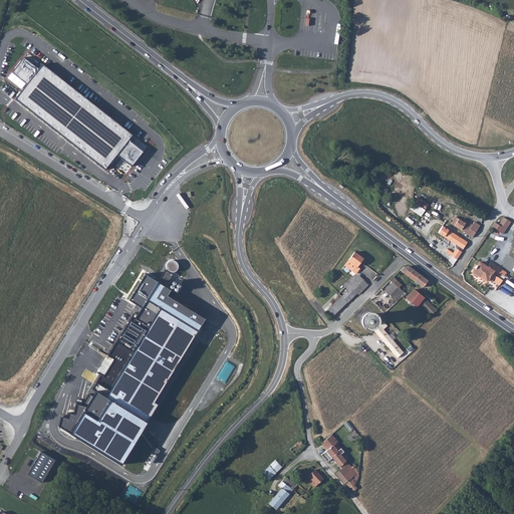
[(303,28),(304,11),(296,10),(295,27),(303,28)]
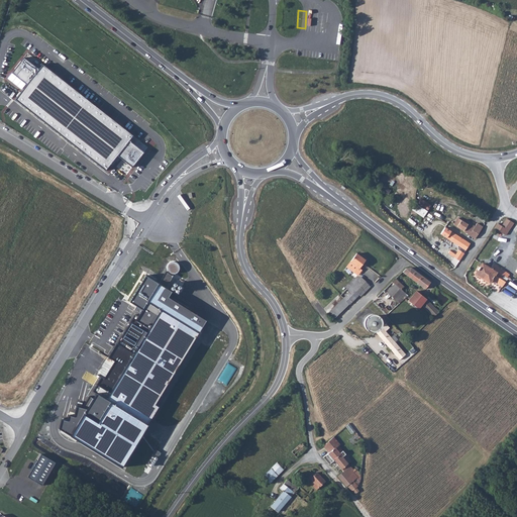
[(42,65),(38,63),(35,67),(23,58),(12,73),(27,84),(15,100),(105,171),(110,165),(112,167),(116,162),(117,163),(120,159),(132,168),(143,152),(129,140),(133,135),(42,65)]
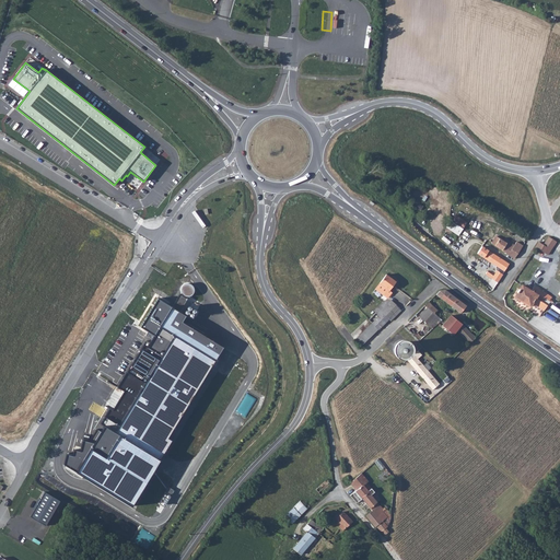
[(451,221),(462,229),(467,221),(456,214),(451,221)]
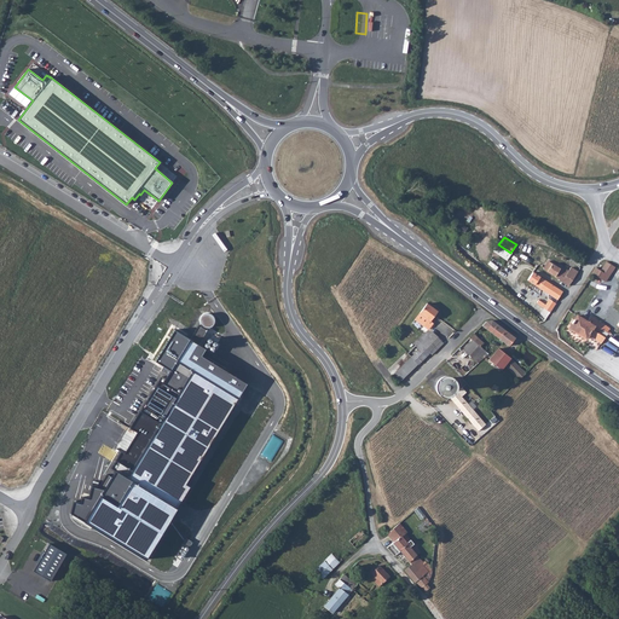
[(543,268),(568,284),(576,273),(567,268),(565,272),(548,261),(543,268)]
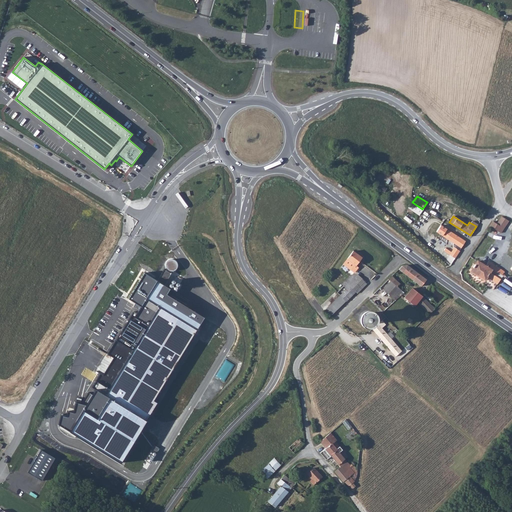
[(494,225),(491,223),(488,227),(500,234),(508,221),(500,216),(494,225)]
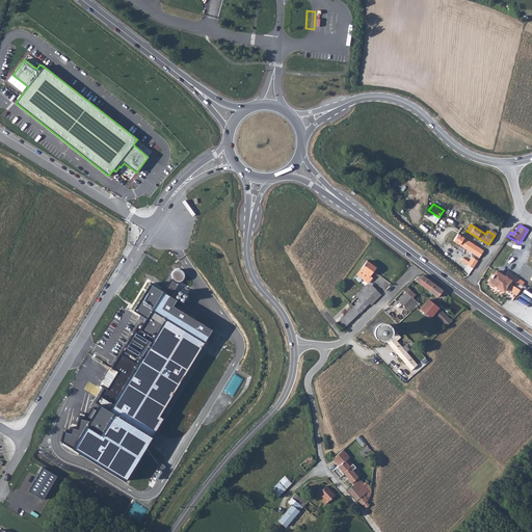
[(458,243),(472,254),(478,257),(482,250),(463,238),(458,243)]
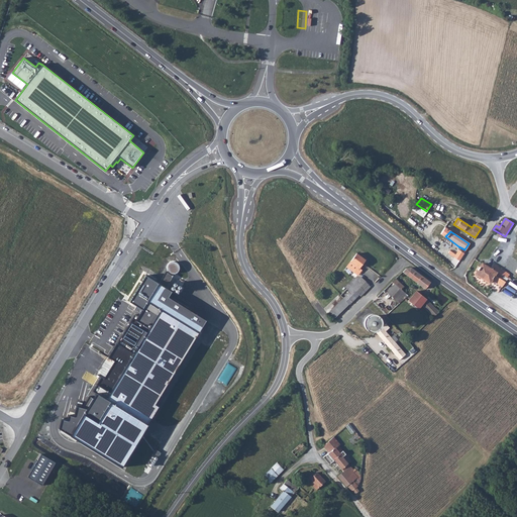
[(462,253),(456,249),(452,255),(458,260),(462,253)]
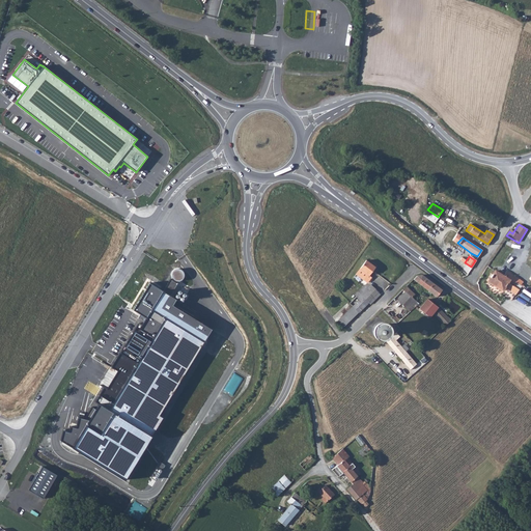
[(376,267),(368,260),(358,274),(369,282),(372,277),(370,275),(376,267)]
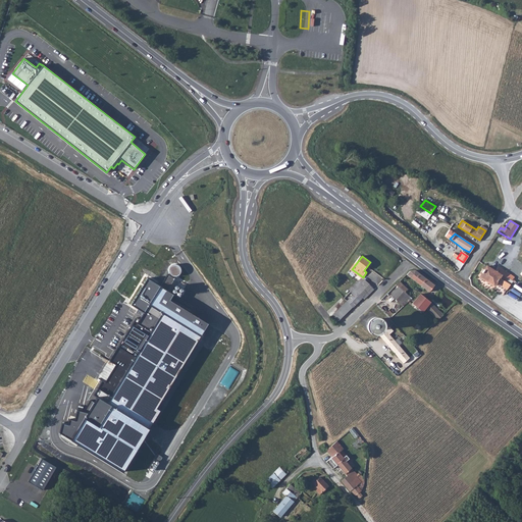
[(427,292),(435,282),(416,267),(410,268),(406,272),(427,292)]
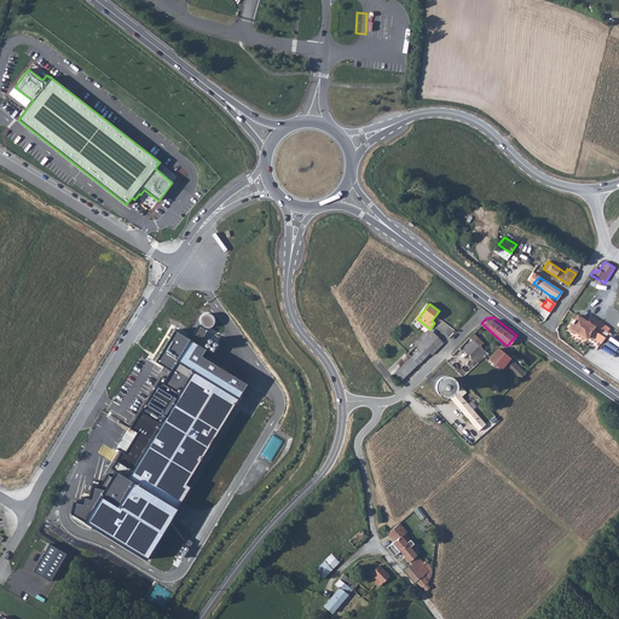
[(576,336),(584,323),(576,317),(567,330),(576,336)]
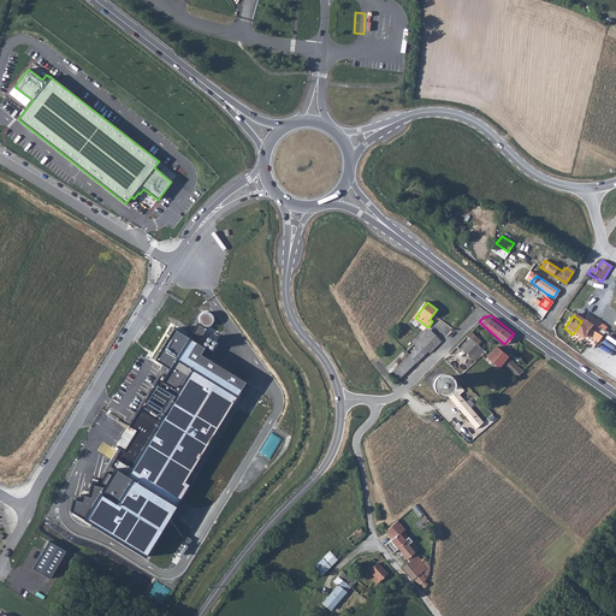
[(597,343),(604,333),(597,329),(599,326),(591,320),(588,325),(581,321),(573,335),(570,338),(578,343),(584,335),(597,343)]
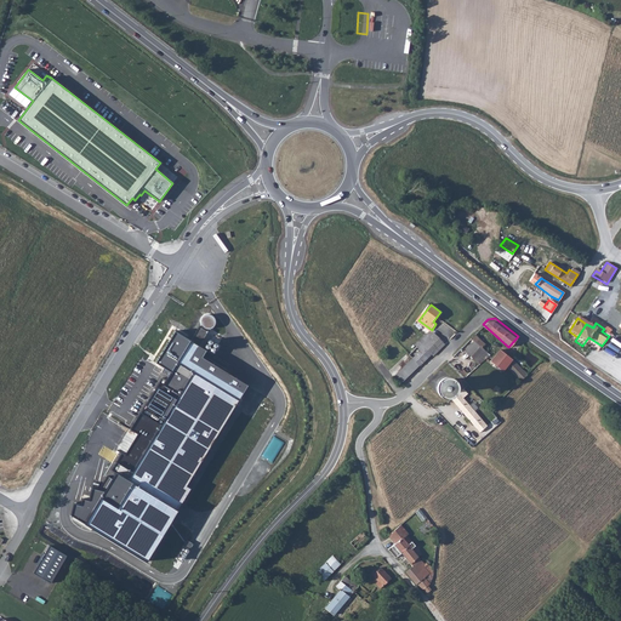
[(205,349),(176,330),(157,363),(171,371),(166,381),(161,377),(130,431),(137,433),(126,455),(119,451),(112,468),(118,473),(113,479),(107,477),(101,490),(93,488),(91,501),(84,500),(83,506),(74,503),(72,516),(87,524),(146,559),(191,488),(186,484),(246,383),(201,357),(205,349)]
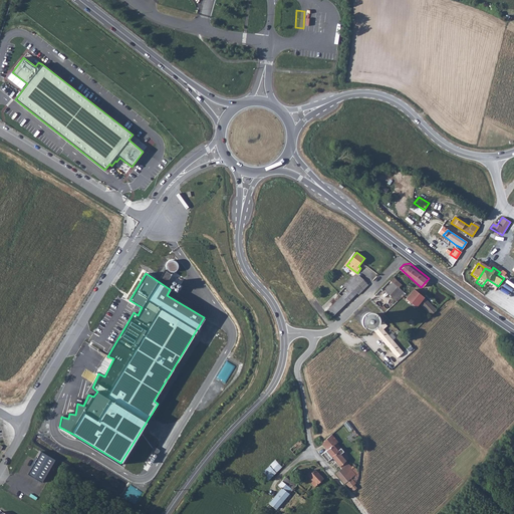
[(360,293),(369,284),(359,275),(354,274),(344,284),(348,288),(355,295),(358,292),(360,293)]
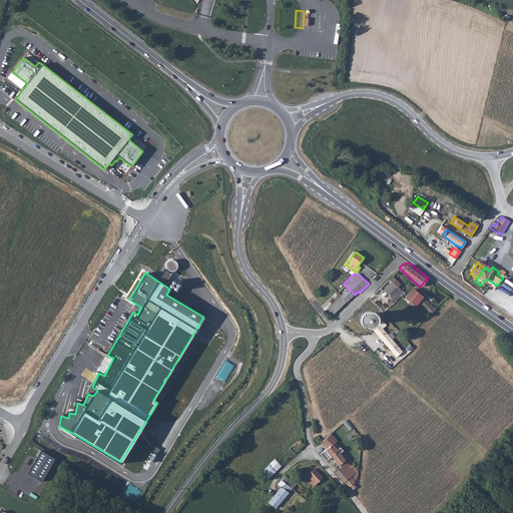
[(398,284),(390,275),(387,278),(390,281),(396,287),(398,284)]
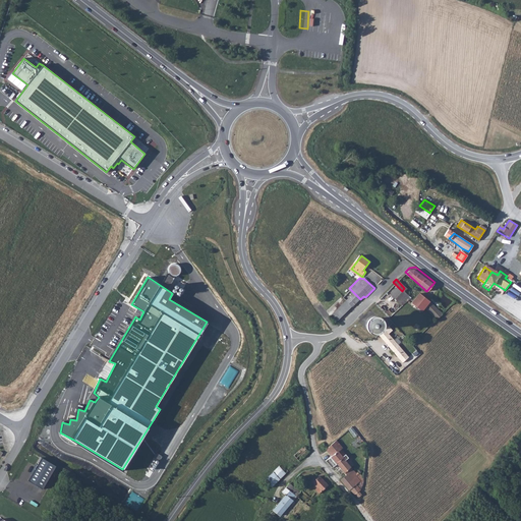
[(406,295),(402,291),(396,285),(387,294),(397,304),(406,295)]
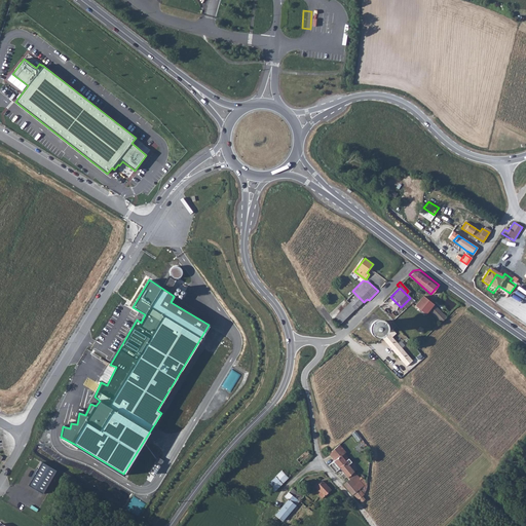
[(357,295),(350,302),(335,317),(341,324),(364,302),(357,295)]
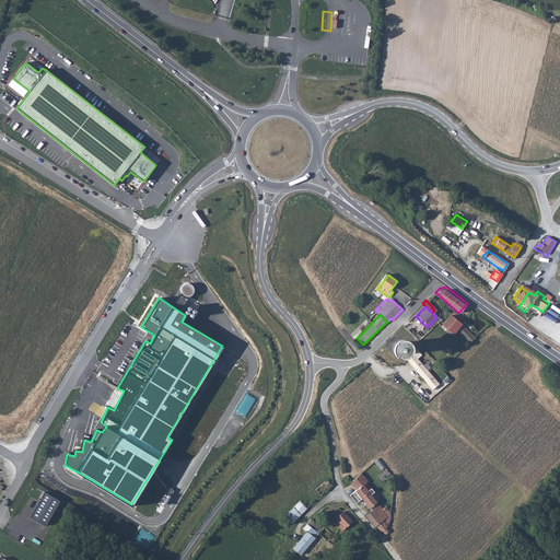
[(469,340),(475,335),(450,314),(440,324),(442,326),(441,328),(446,334),(448,331),(451,335),(456,329),(469,340)]
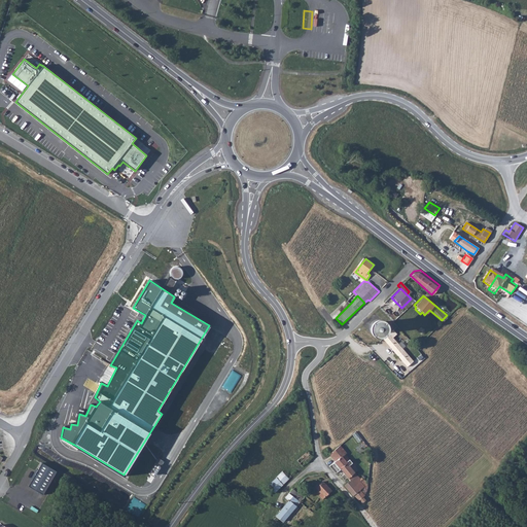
[(380,325),(381,323),(380,321),(379,319),(376,317),(374,317),(372,318),(370,319),(367,321),(367,324),(369,326),(371,328),(373,329),(375,329),(377,329),(379,327),(380,325)]
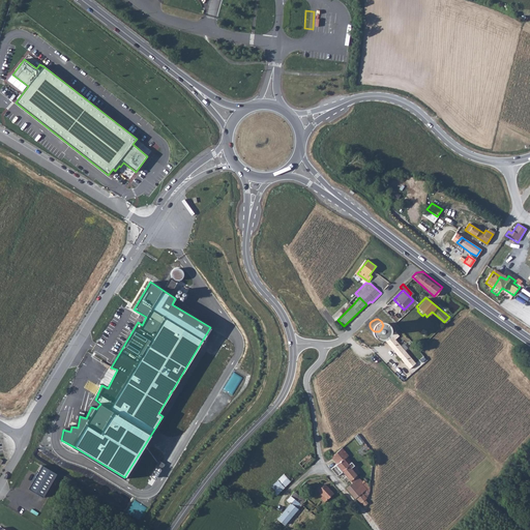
[(396,355),(404,350),(392,337),(386,343),(396,355)]
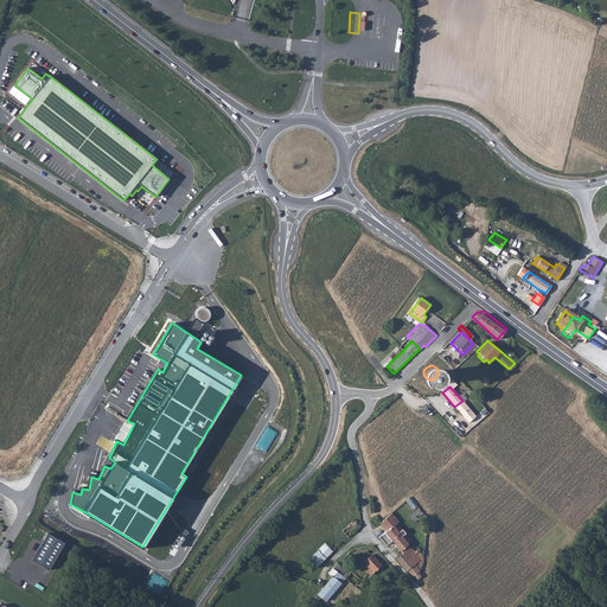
[(454,407),(465,420),(472,413),(462,401),(454,407)]
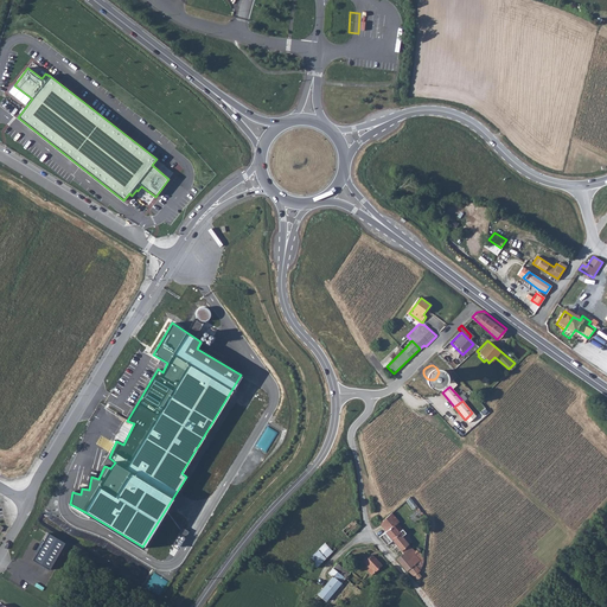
[(413,509),(416,505),(409,497),(406,499),(413,509)]
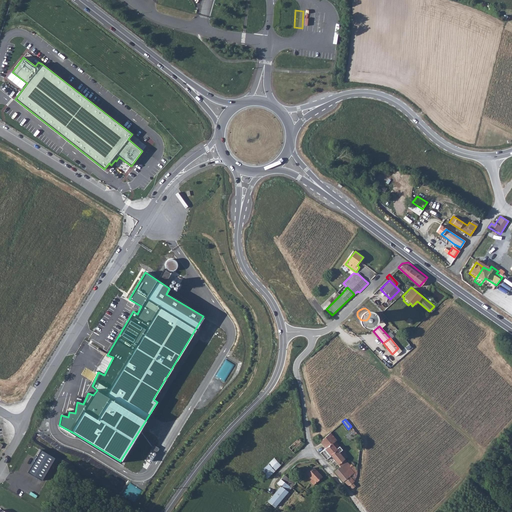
[(339,443),(329,432),(318,441),(325,449),(331,444),(334,447),(336,445),(339,443)]
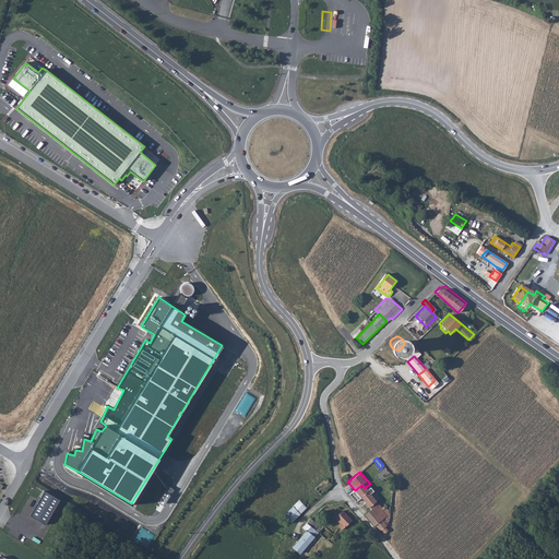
[(320,495),(331,484),(325,478),(314,489),(320,495)]
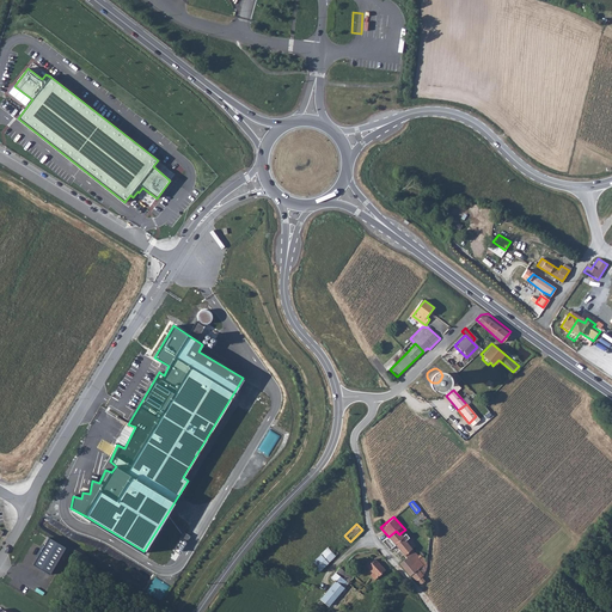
[(409,540),(402,532),(399,534),(396,531),(389,537),(383,543),(391,552),(397,548),(409,562),(402,567),(412,579),(415,576),(422,586),(426,583),(423,580),(426,577),(421,573),(424,569),(421,564),(423,563),(421,560),(420,561),(405,544),(409,540)]
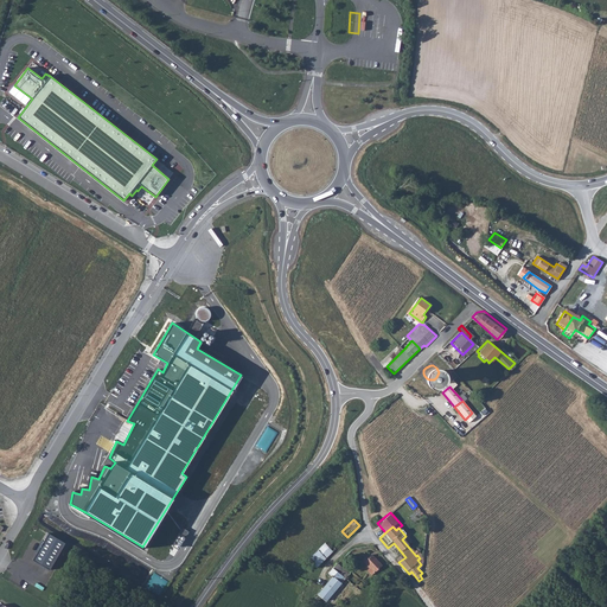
[(65,542),(49,532),(33,560),(50,569),(65,542)]
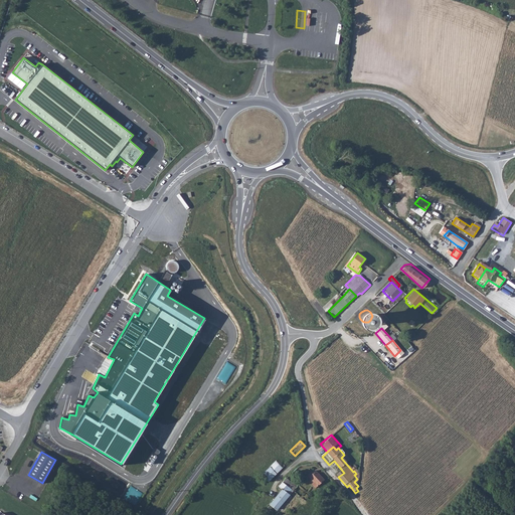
[(275,460),(258,474),(261,477),(263,476),(267,480),(283,466),(278,461),(277,462),(275,460)]
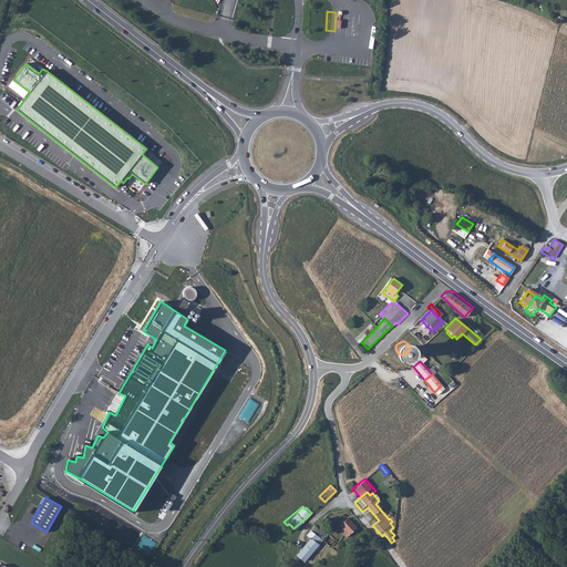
[(342,531),(340,533),(341,534),(340,535),(343,538),(354,527),(344,517),(337,525),(342,531)]
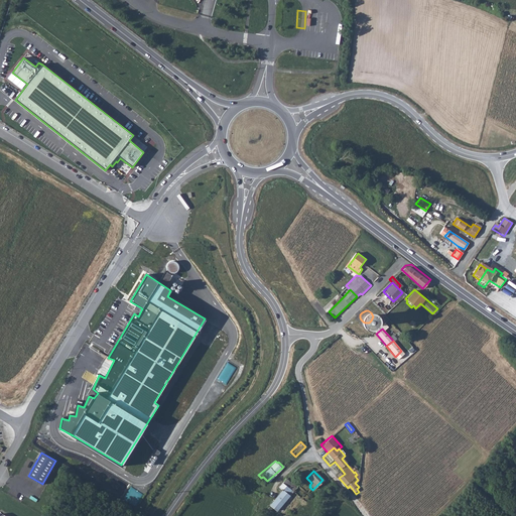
[(286,478),(283,482),(288,487),(292,491),(297,487),(291,480),(289,481),(286,478)]
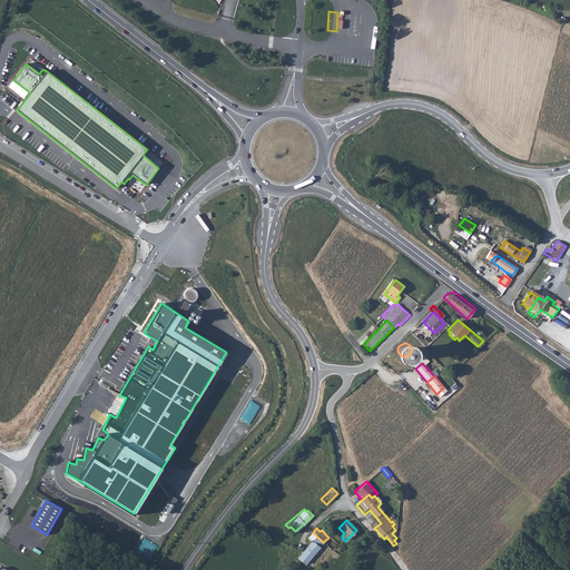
[(295,557),(297,559),(302,562),(320,546),(316,541),(318,538),(313,532),(306,538),(310,541),(295,557)]
